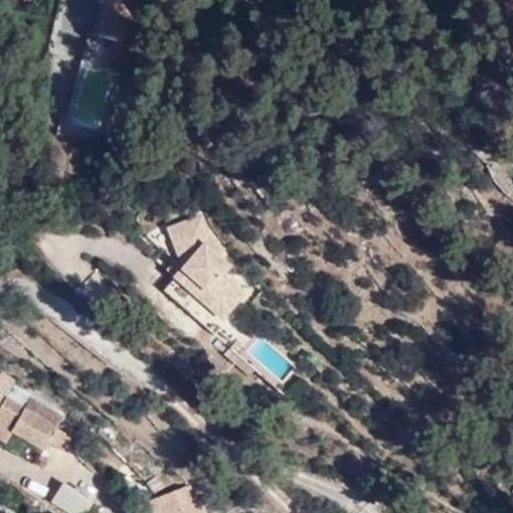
[(97,0),(97,1),(101,2),(92,33),(89,31),(82,53),(128,64),(133,59),(147,0),(97,0)]
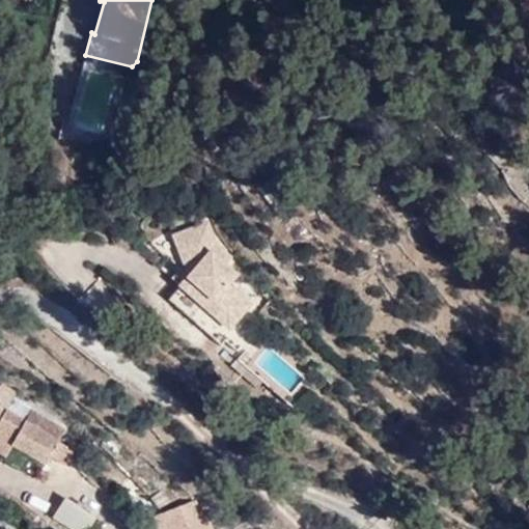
[(109,134),(120,80),(80,72),(68,126),(109,134)]
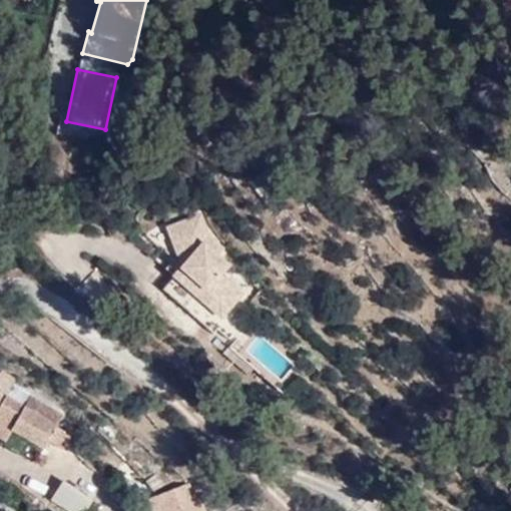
[(199,212),(165,226),(177,256),(171,262),(178,268),(173,273),(161,286),(185,309),(198,296),(219,315),(240,292),(219,272),(227,263),(215,252),(221,245),(208,233),(199,212)]
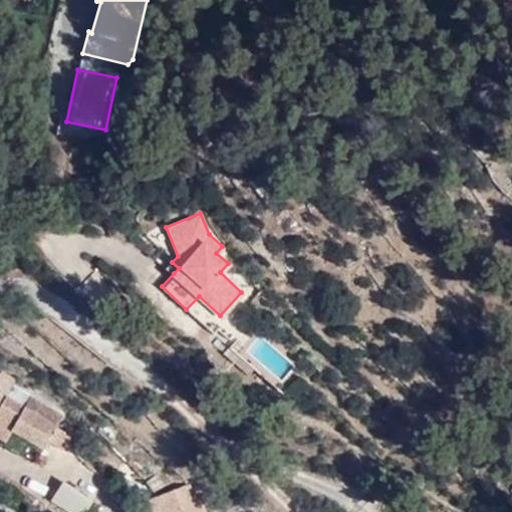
[(179,268),(172,262),(167,267),(174,273),(179,268)]
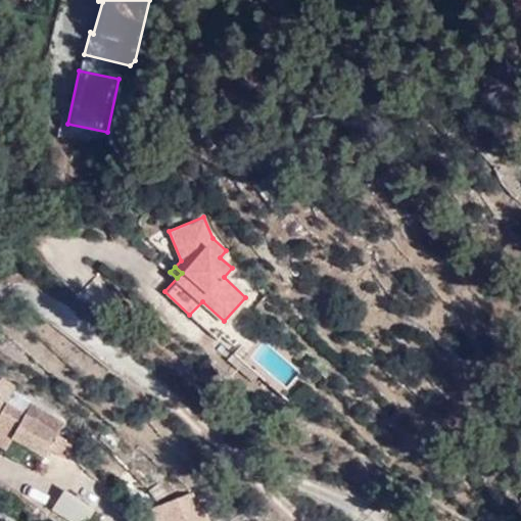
[(202,301),(189,315),(215,338),(228,325),(224,321),(202,301)]
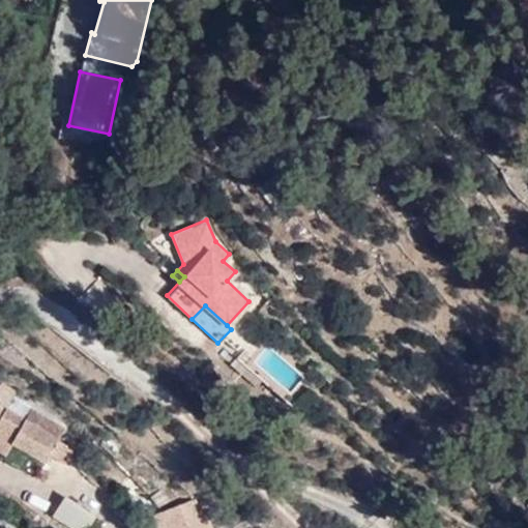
[(0,400),(21,414),(26,407),(0,388),(0,400)]
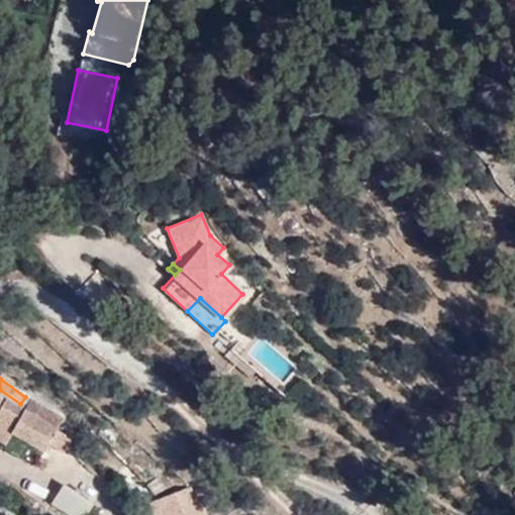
[(57,429),(63,418),(29,400),(25,408),(5,397),(0,394),(0,437),(5,441),(11,431),(44,449),(49,441),(64,449),(71,437),(57,429)]
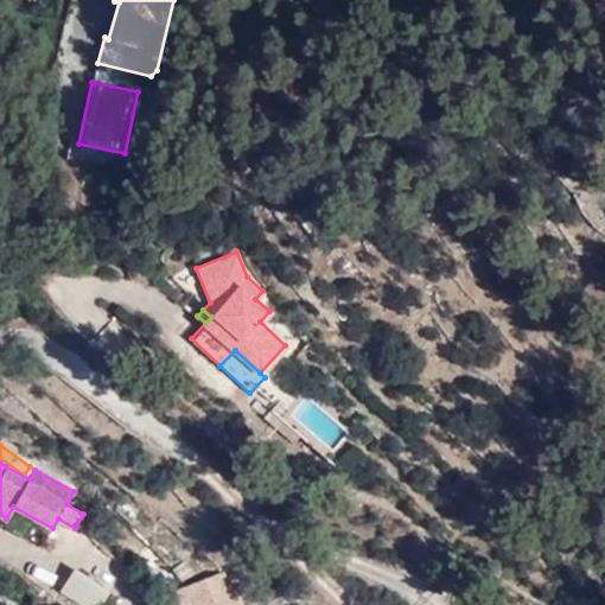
[(179,583),(202,568),(191,554),(170,571),(179,583)]
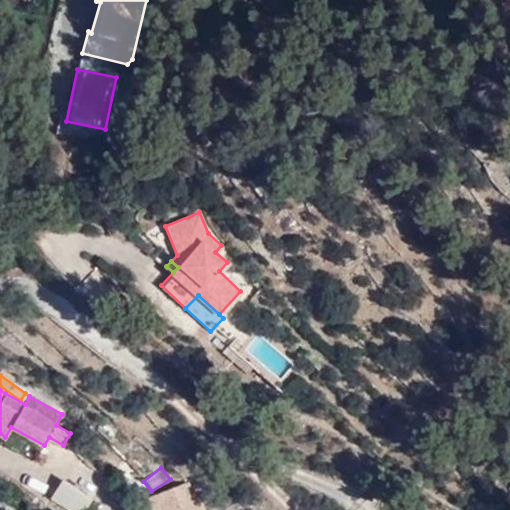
[(80,509),(88,497),(59,479),(47,498),(67,509),(80,509)]
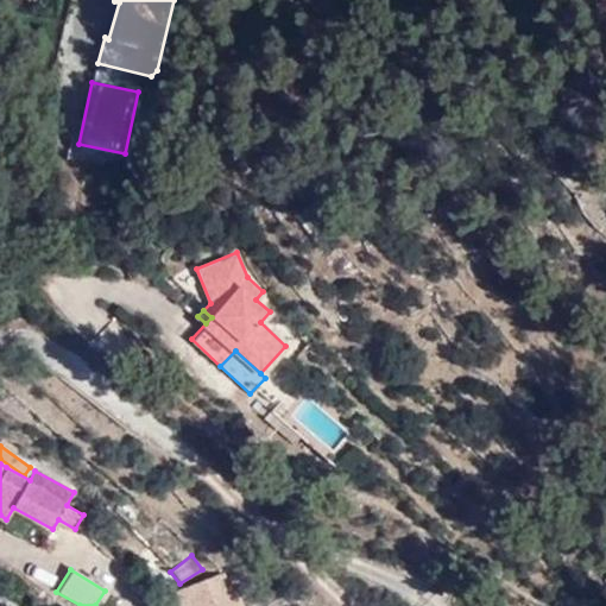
[(187,587),(194,605),(234,605),(231,597),(222,574),(187,587)]
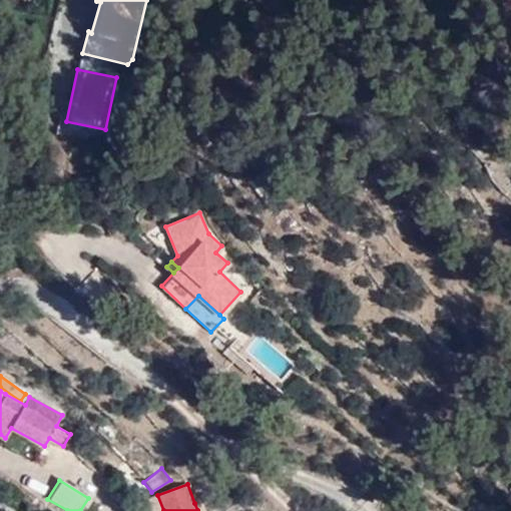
[(197,510),(199,510),(210,506),(206,497),(194,503),(197,510)]
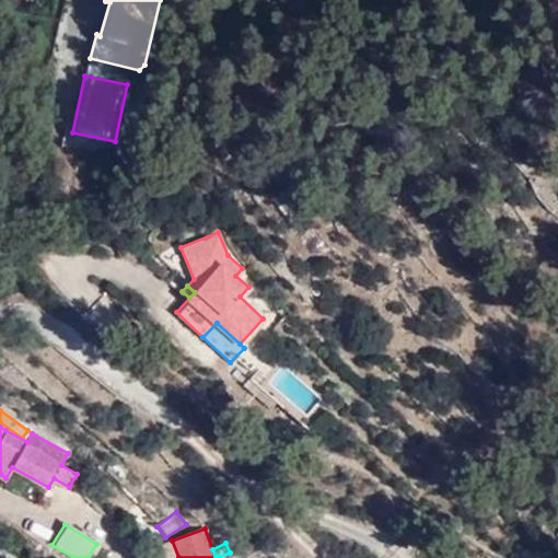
All buildings are outlined.
